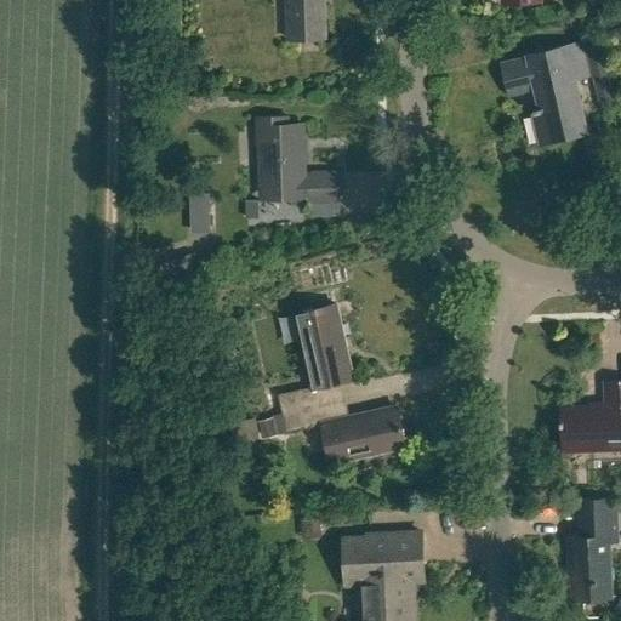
[(286,0),(289,39),(325,38),(324,0),(286,0)]
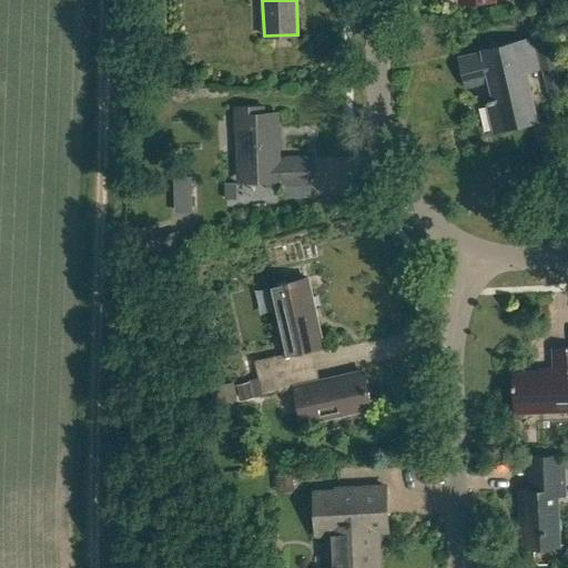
[(485,53),(459,59),(466,87),(492,80),(496,98),(488,100),(495,130),(534,121),(523,73),(538,69),(531,39),(484,50),(485,53)]
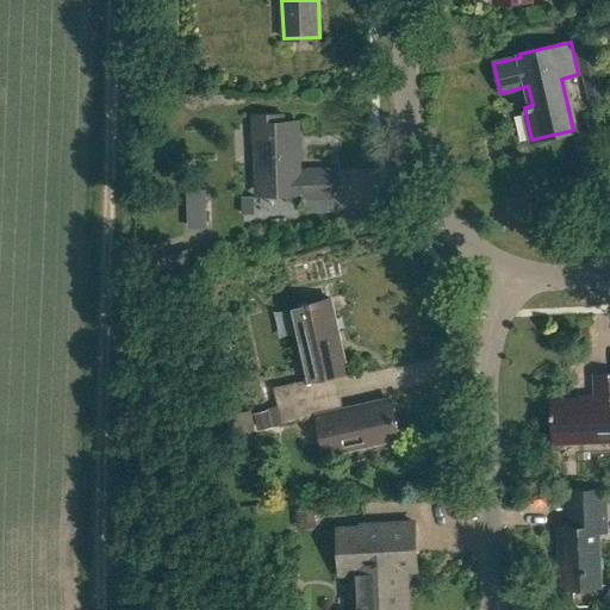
[(331,170),(299,172),(297,123),(280,123),(280,116),(254,116),(256,192),(303,191),(303,197),(331,197),(331,170)]
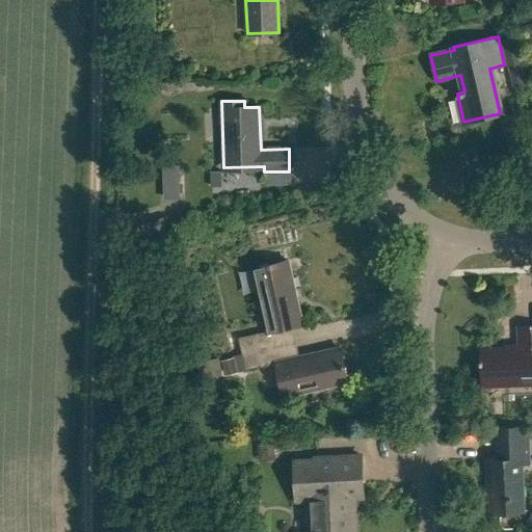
[(180,198),(180,165),(164,165),(164,198),(180,198)]
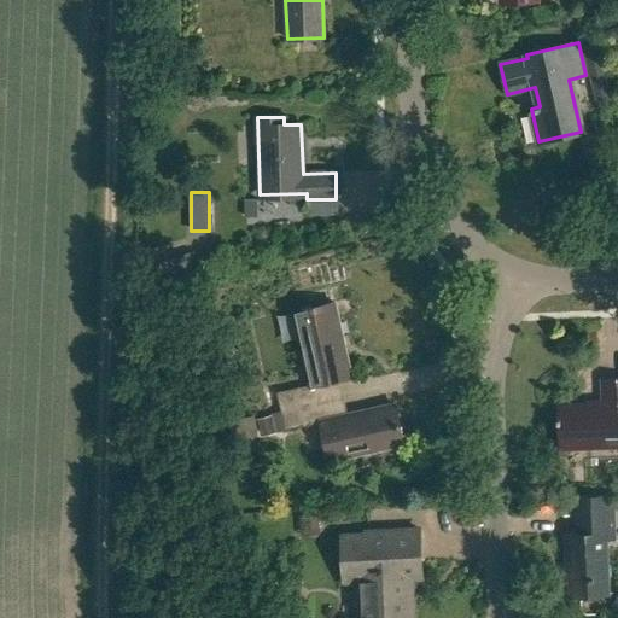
[(336,199),(307,199),(307,216),(337,215),(336,199)]
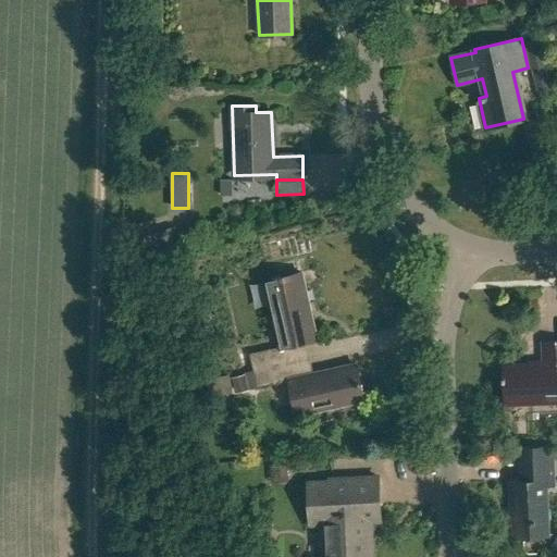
[(249,353),(254,371),(309,358),(306,343),(316,341),(300,272),(267,280),(282,347),(269,349),(249,353)]
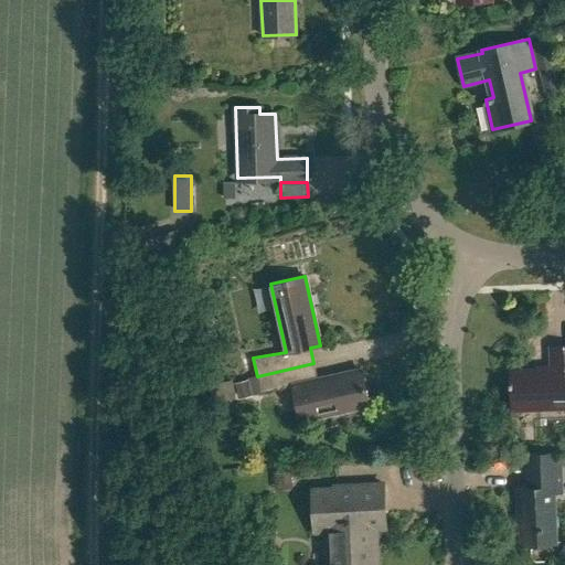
[(551,369),(511,371),(512,411),(564,407),(564,345),(550,347),(551,369)]
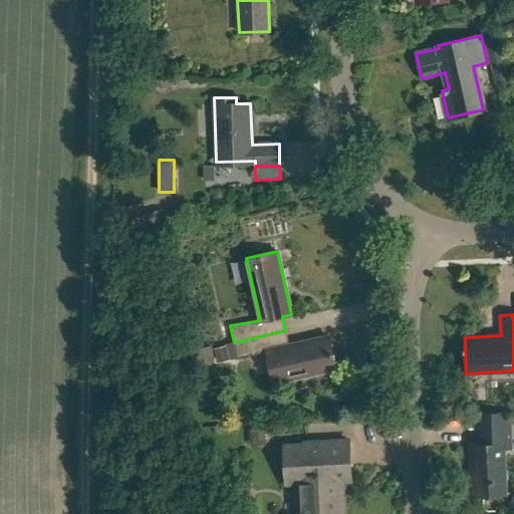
[(289,345),(285,330),(234,342),(238,358),(255,354),(267,351),(273,382),(336,368),(329,336),(289,345)]
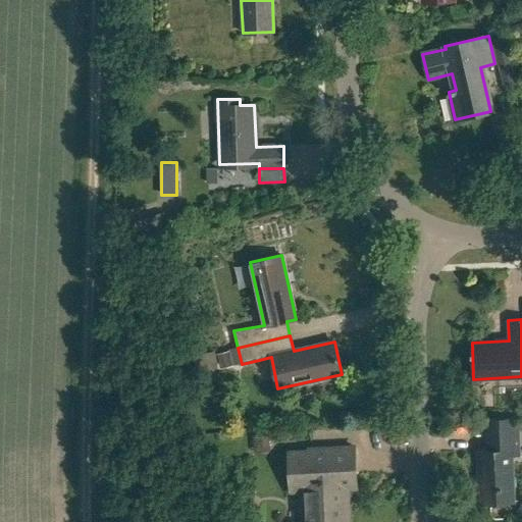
[(519,455),(518,434),(518,418),(486,419),(488,452),(477,452),(478,479),(480,479),(480,504),(514,502),(512,456),(519,455)]
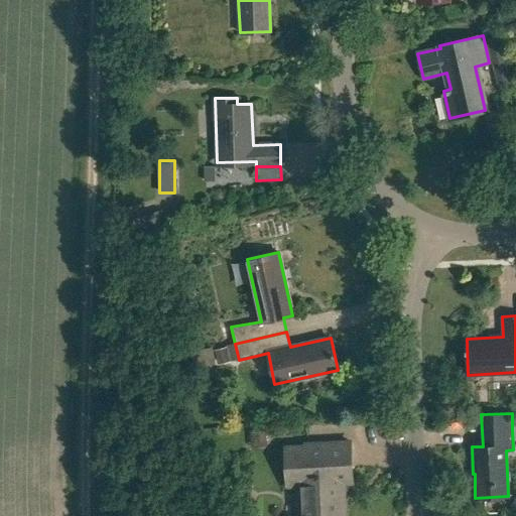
[(268,446),(267,428),(251,429),(252,447),(268,446)]
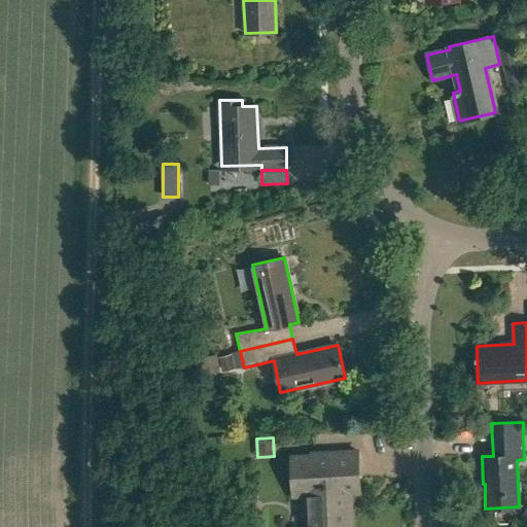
[(358,451),(313,453),(313,456),(292,456),(294,495),(305,494),(306,526),(352,526),(351,493),(359,493),(358,451)]
